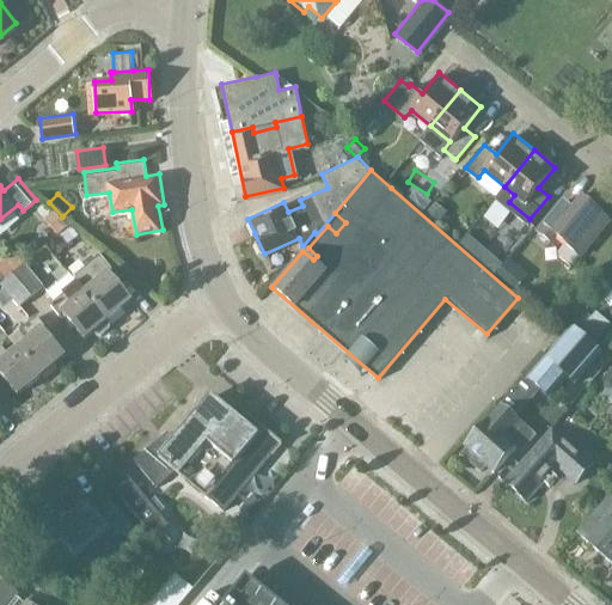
[(555,232),(579,252),(609,217),(582,194),(573,206),(563,197),(537,227),(549,238),(555,232)]
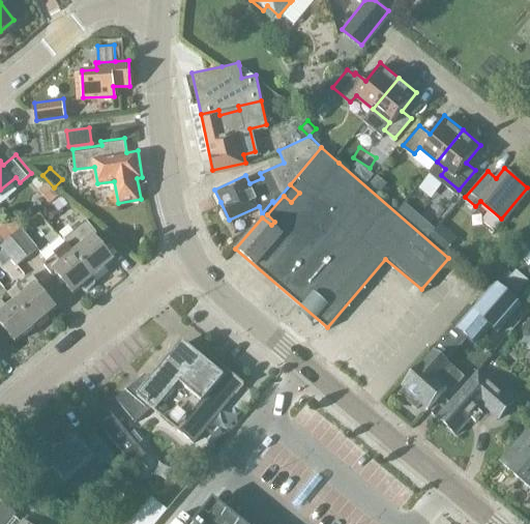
[(47,197),(62,213),(80,198),(63,181),(47,197)]
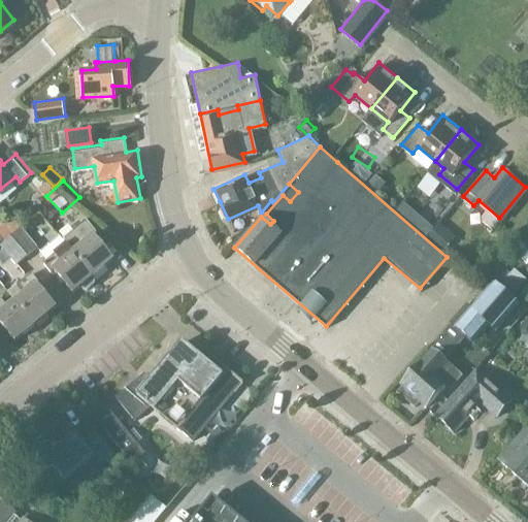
[(431,226),(450,233),(456,216),(438,208),(431,226)]
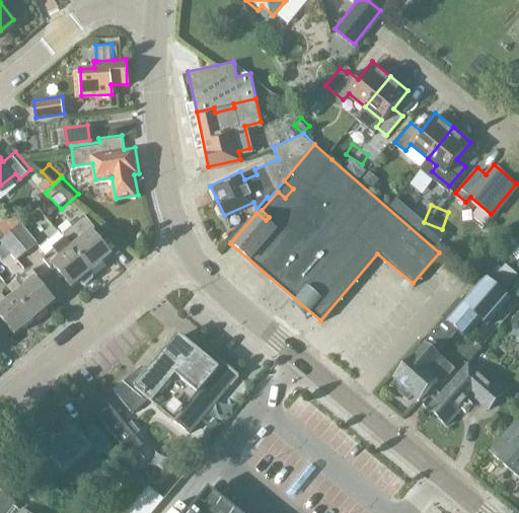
[(60,227),(57,230),(91,271),(112,254),(92,231),(95,228),(94,227),(96,225),(86,213),(64,232),(60,227)]
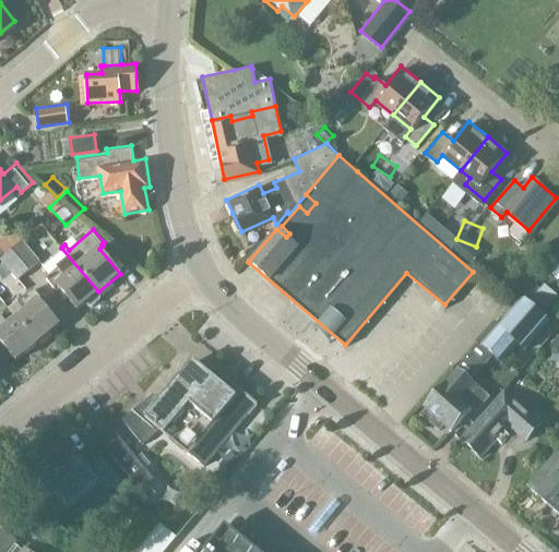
[(14,244),(11,248),(27,268),(40,259),(23,238),(14,244)]
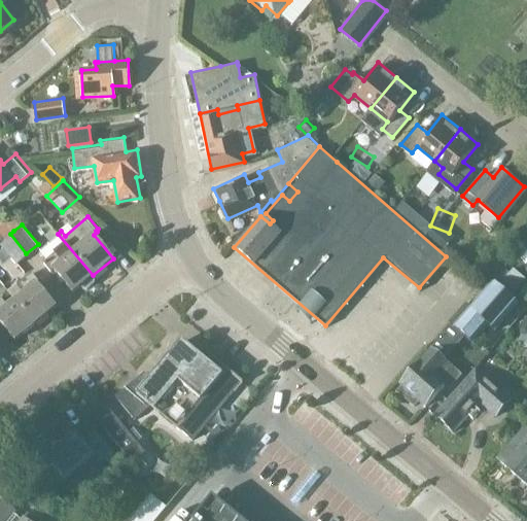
[(18,261),(26,253),(10,234),(1,241),(18,261)]
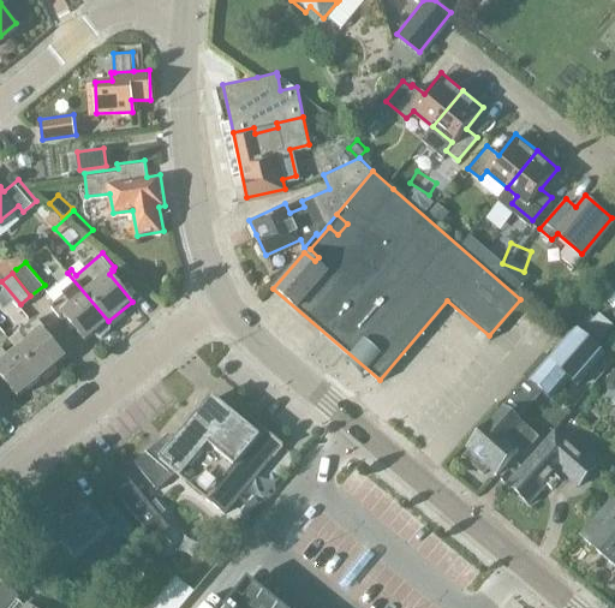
[(108,321),(67,273),(48,288),(58,299),(51,305),(59,316),(63,314),(85,340),(95,333),(97,335),(102,337),(111,329),(111,325),(108,321)]
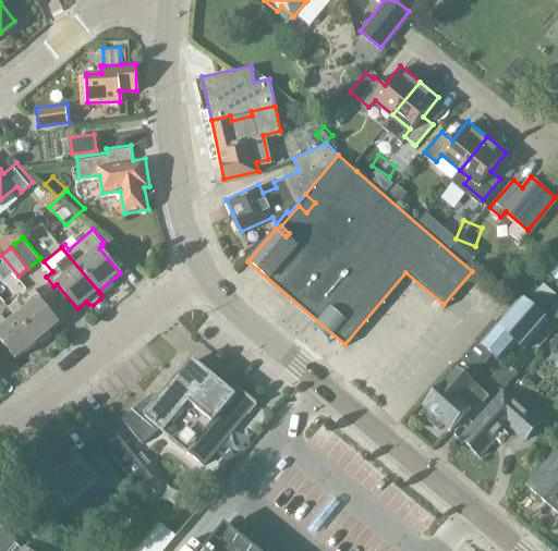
[(34,286),(17,300),(10,307),(16,316),(37,341),(58,323),(37,298),(40,295),(34,286)]
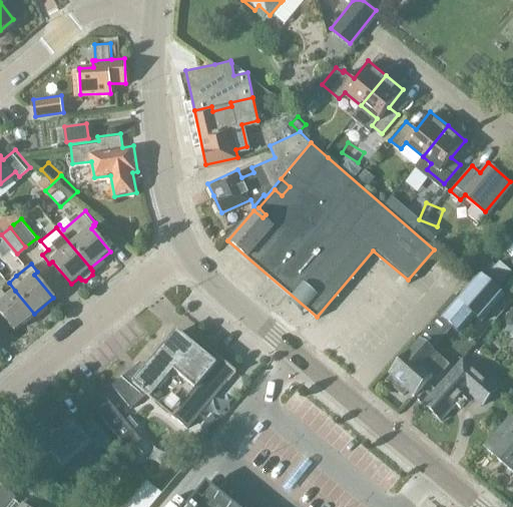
[(503,294),(502,293),(478,272),(442,314),(459,330),(474,313),(481,319),(503,294)]
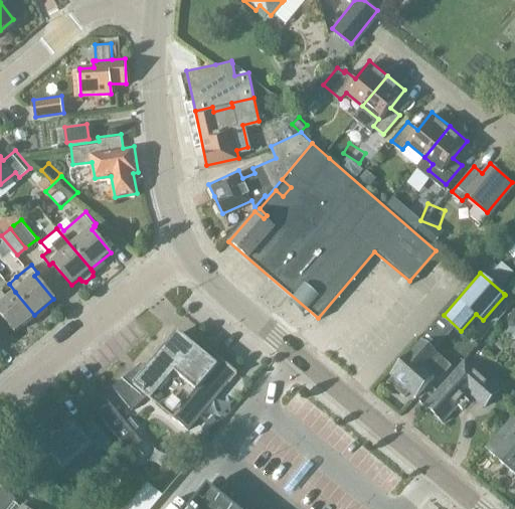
[(34,315),(15,292),(8,298),(1,289),(0,289),(0,313),(14,331),(34,315)]
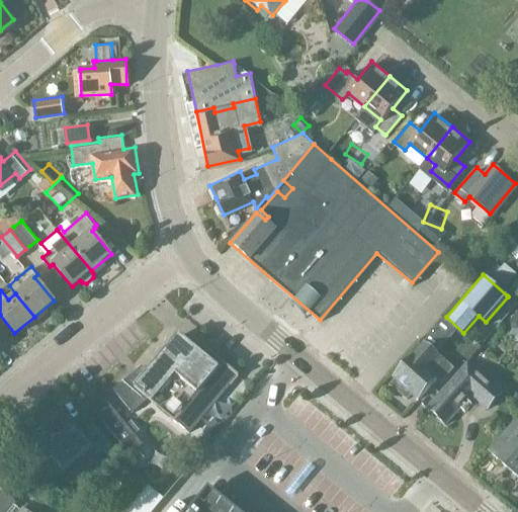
[(197,338),(192,344),(179,334),(149,369),(143,363),(112,388),(132,411),(148,397),(174,419),(175,417),(189,430),(219,395),(239,372),(197,338)]
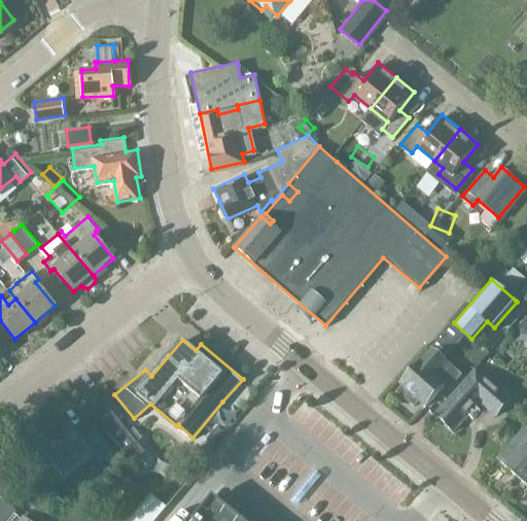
[(403,384),(398,389),(415,403),(420,397),(426,404),(446,380),(436,372),(447,359),(432,346),(401,382),(403,384)]
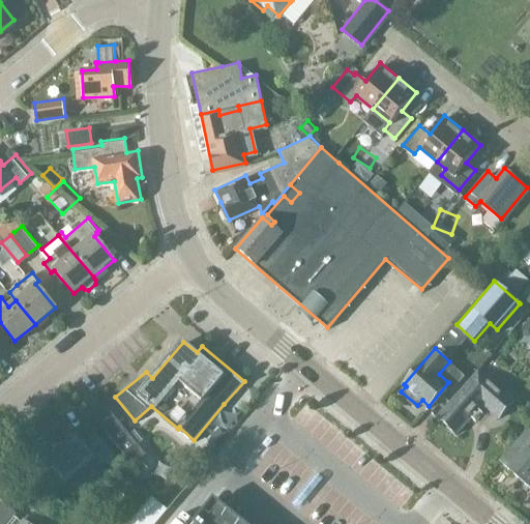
[(482,400),(499,414),(517,394),(505,383),(501,388),(478,368),(437,414),(455,431),(482,400)]
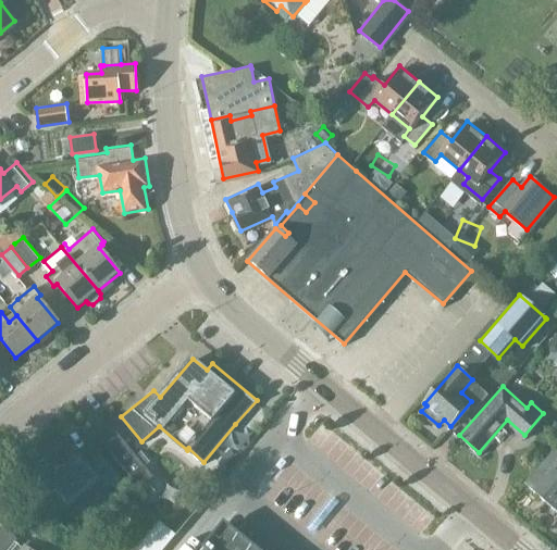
[(347,427),(339,449),(359,455),(367,435),(347,427)]
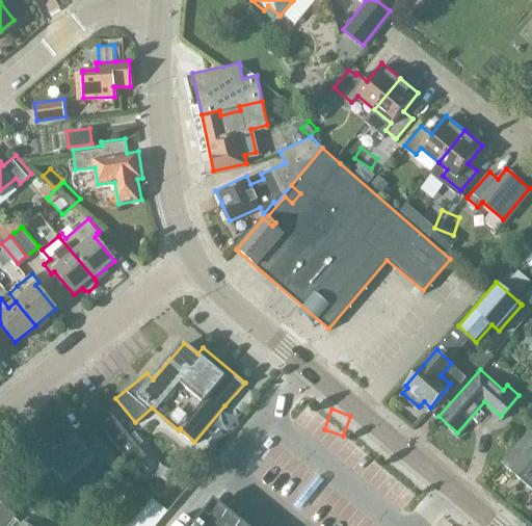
[(120,423),(107,435),(134,468),(148,457),(120,423)]
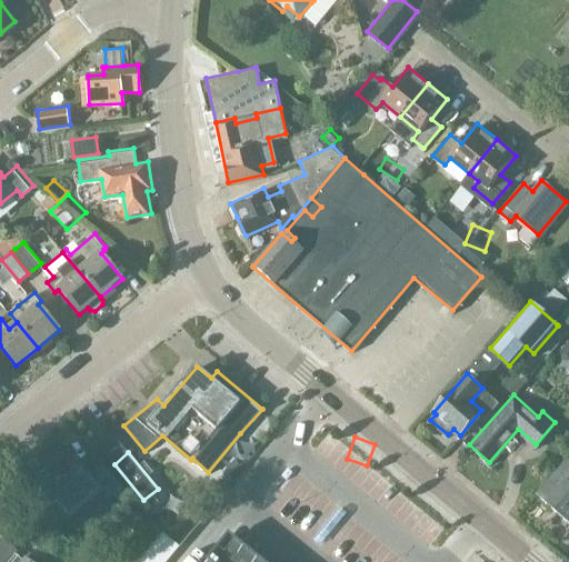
[(568,454),(537,491),(548,502),(546,503),(568,523),(568,454)]
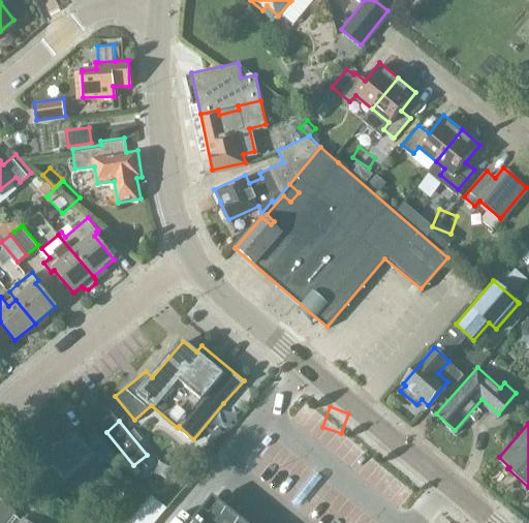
[(85,438),(76,429),(43,456),(63,479),(92,454),(100,464),(114,453),(95,430),(85,438)]
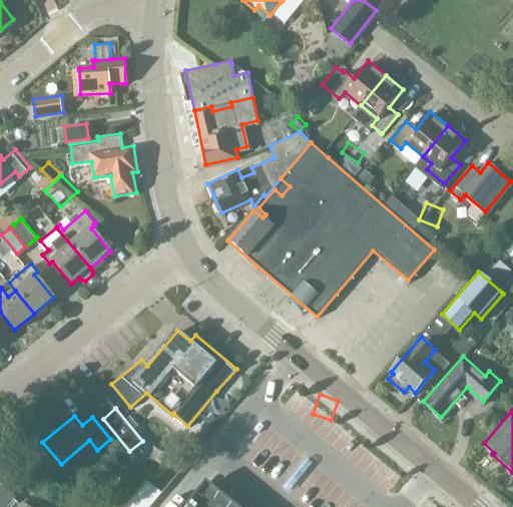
[(240,506),(207,480),(185,506),(240,506)]
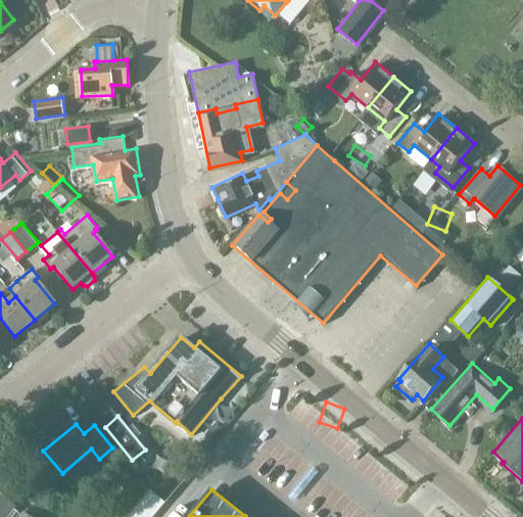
[(0,516),(29,516),(0,492),(0,516)]
